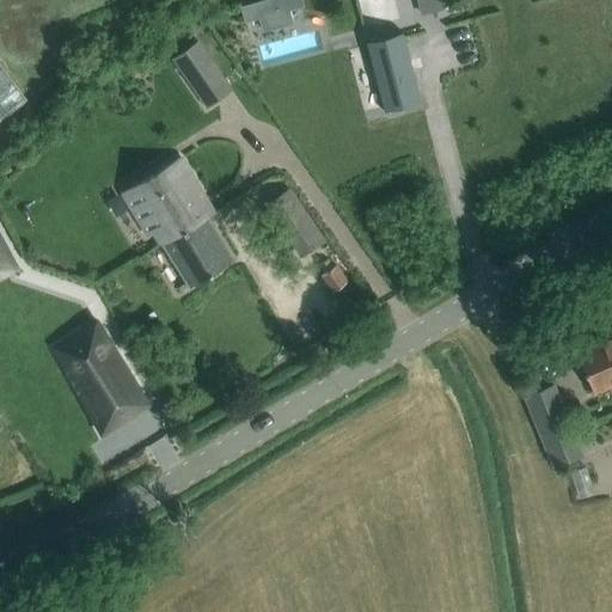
[(446,0),(424,0),(427,17),(448,14),(446,0)]
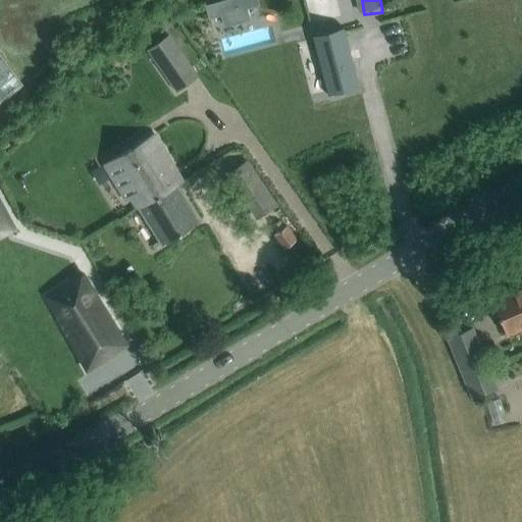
[(344,29),(312,37),(326,91),(358,83),(344,29)]
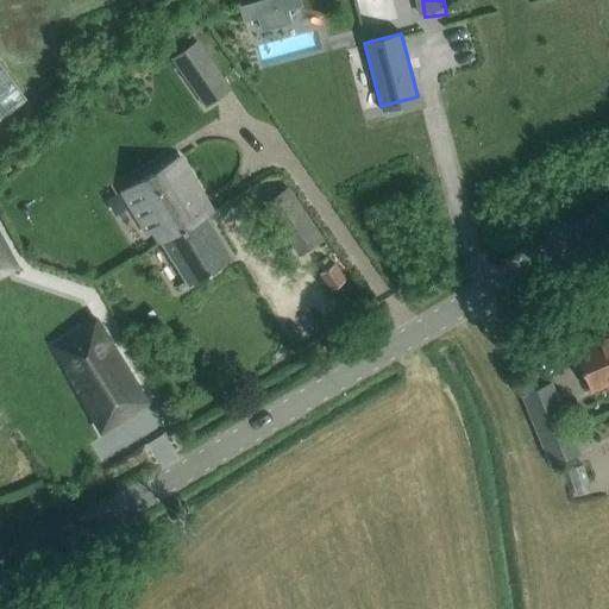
[(198,41),(170,58),(196,96),(224,79),(198,41)]
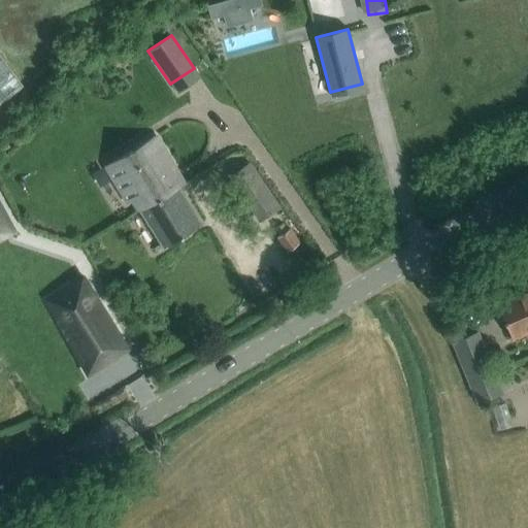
[(0,102),(23,85),(0,54),(0,102)]
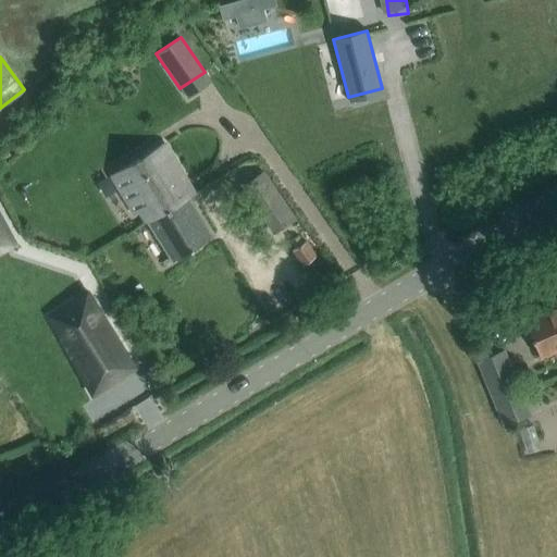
[(110,175),(135,214),(140,210),(172,261),(211,236),(188,198),(194,195),(163,143),(110,175)]
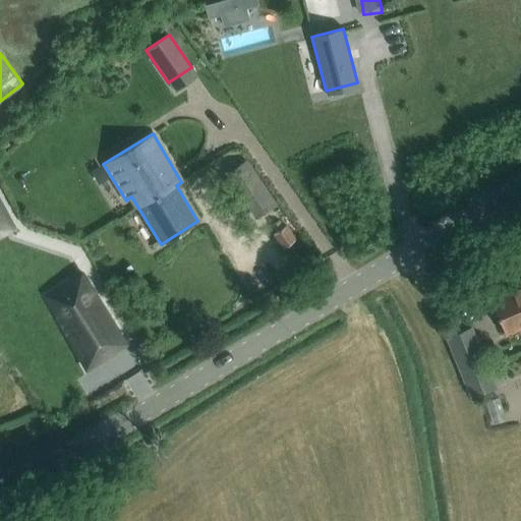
[(256,174),(234,189),(254,219),(277,204),(256,174)]
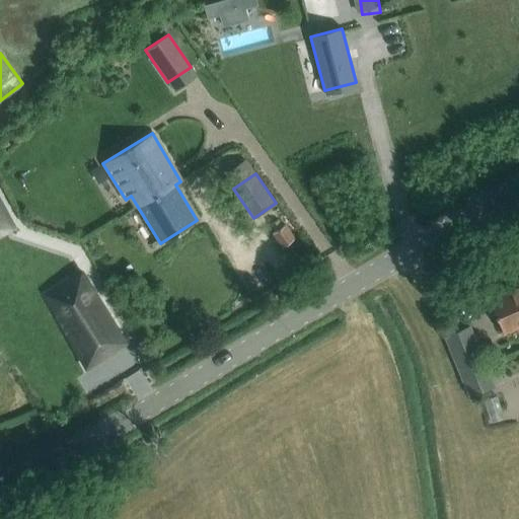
[(272,233),(281,247),(294,239),(284,224),(282,226),(278,220),(271,224),(275,231),(272,233)]
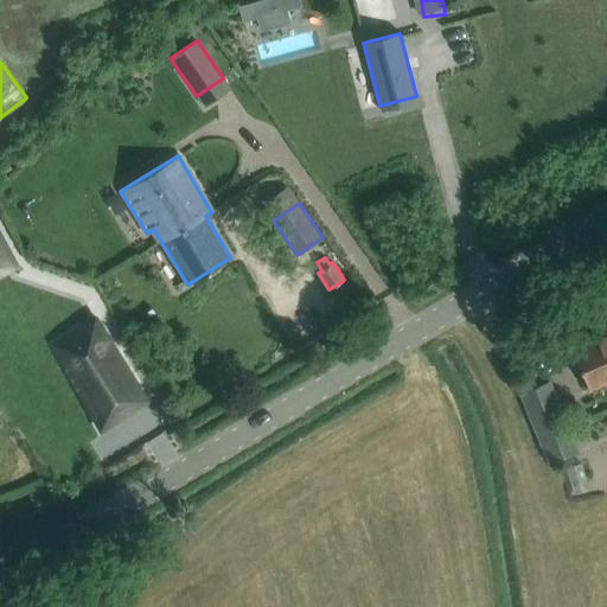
[(51,351),(101,430),(147,401),(97,321),(51,351)]
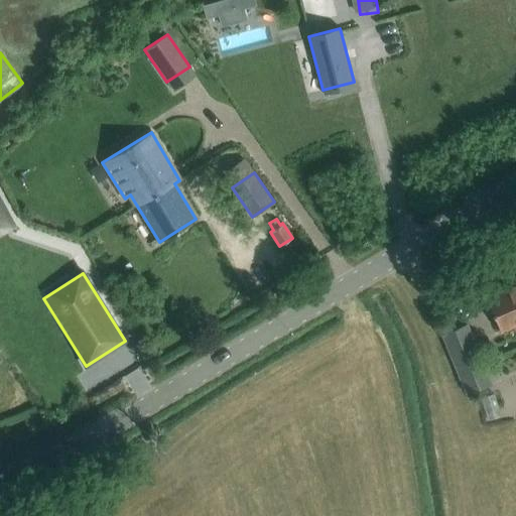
[(515,283),(486,296),(500,332),(515,324),(515,283)]
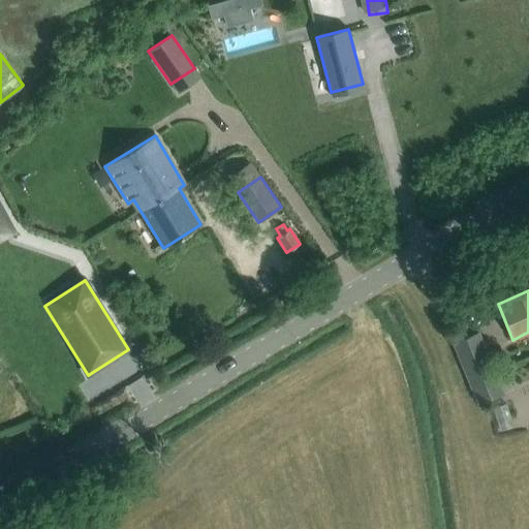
[(496,369),(479,331),(452,343),(468,381),(471,380),(480,403),(499,395),(489,372),(496,369)]
